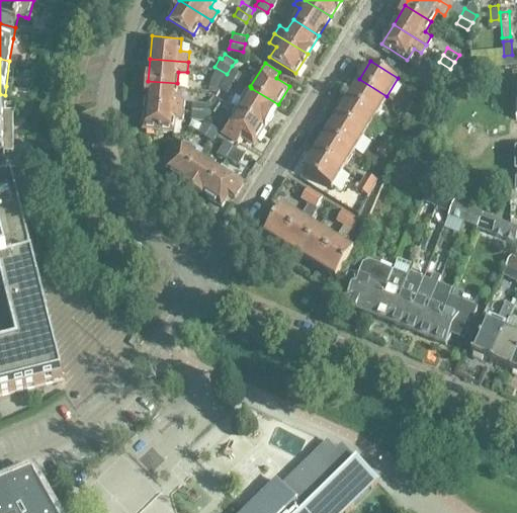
[(232,66),(227,74),(238,81),(243,73),(232,66)]
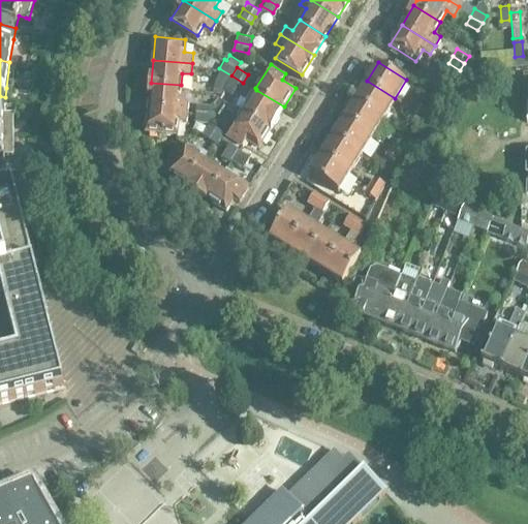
[(231,75),(219,68),(215,74),(213,87),(222,90),(224,87),(231,75)]
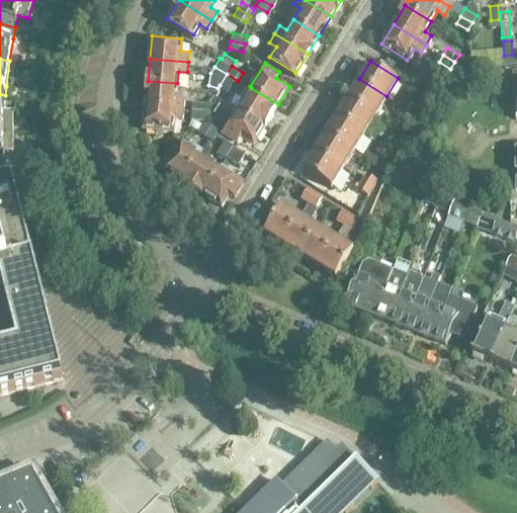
[(234,87),(238,81),(227,74),(220,85),(227,89),(230,85),(234,87)]
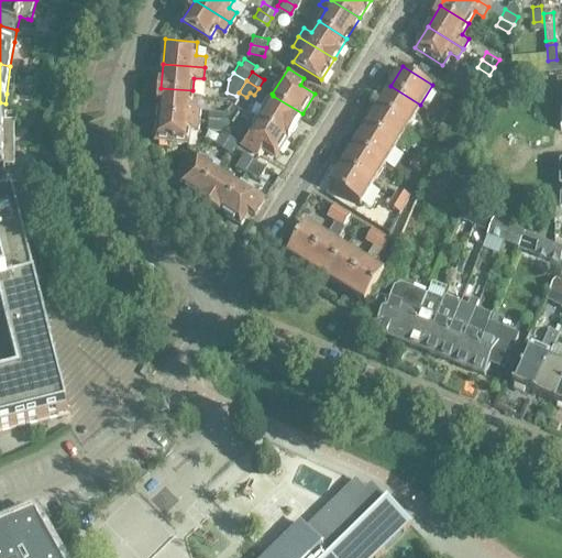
[(378,105),(408,123),(420,105),(390,86),(378,105)]
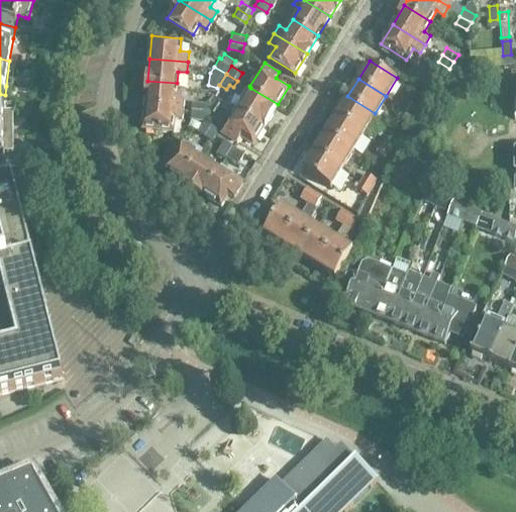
[(147,81),(145,102),(183,106),(184,96),(176,95),(177,83),(147,81)]
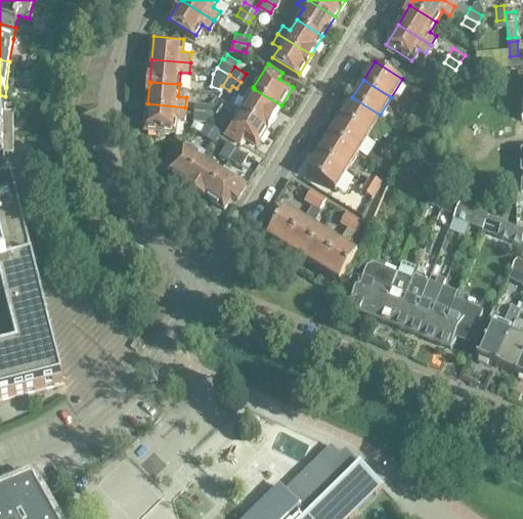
[(281,105),(254,89),(253,89),(241,82),(236,88),(249,96),(242,109),(269,125),(273,120),(274,119),(277,114),(277,112),(281,105)]
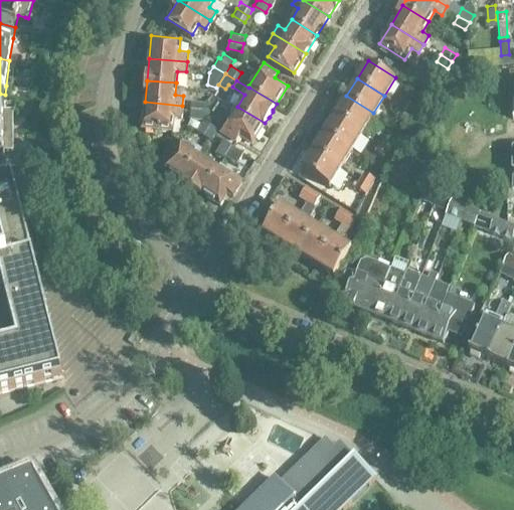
[(0,128),(14,128),(14,109),(4,109),(5,95),(0,94),(0,128)]
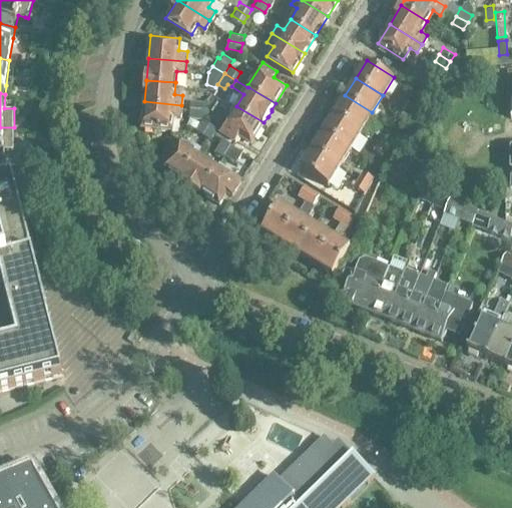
[(334,113),(361,130),(372,112),(345,95),(334,113)]
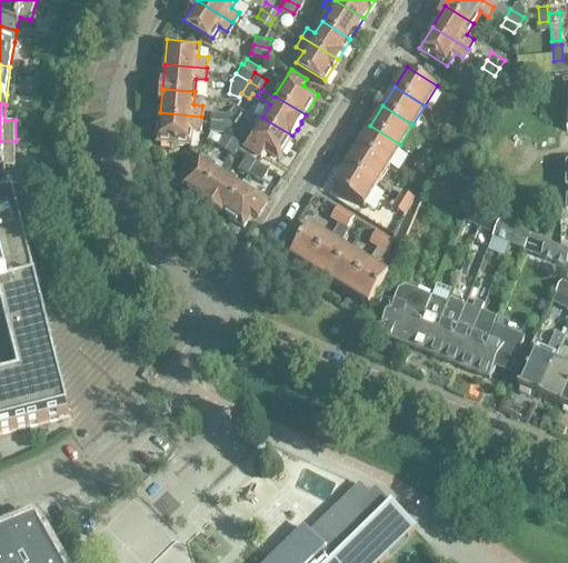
[(211,118),(227,119),(228,110),(212,109),(211,118)]
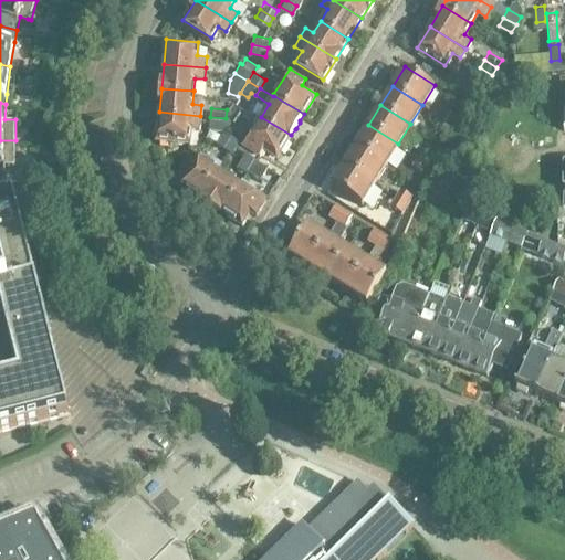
[(443,109),(439,118),(449,125),(454,116),(443,109)]
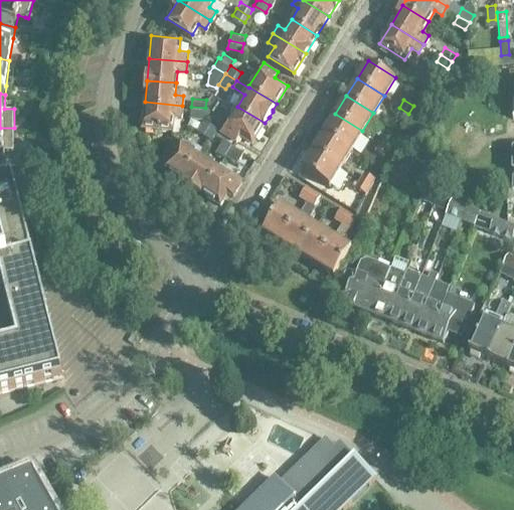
[(181,116),(182,106),(145,102),(143,125),(172,128),(173,115),(181,116)]
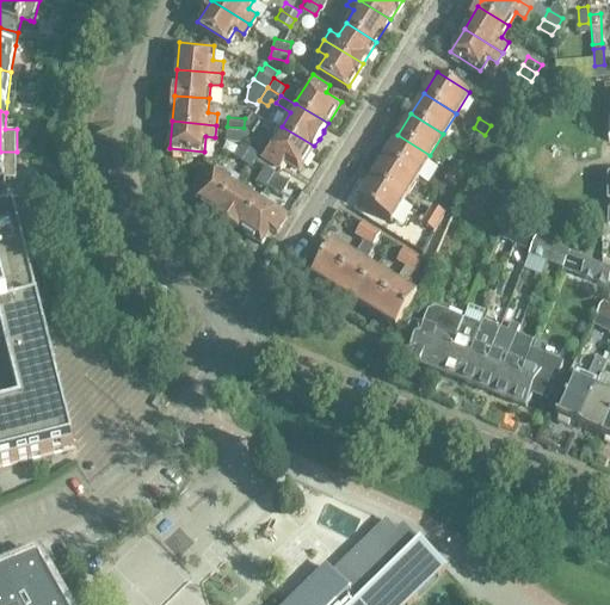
[(244,128),(227,127),(226,136),(242,137),(244,128)]
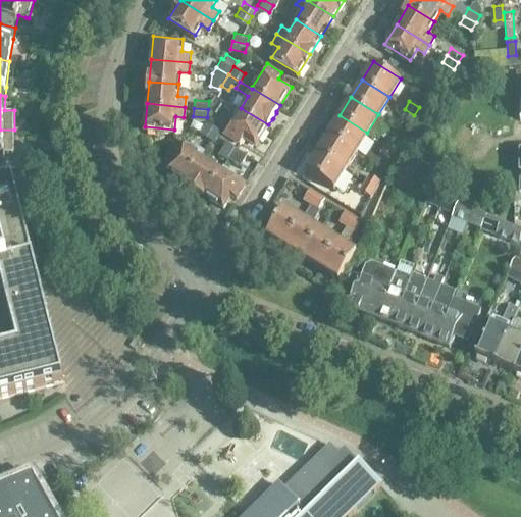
[(257,143),(268,124),(241,108),(241,109),(240,108),(225,132),(240,141),(243,135),(257,143)]
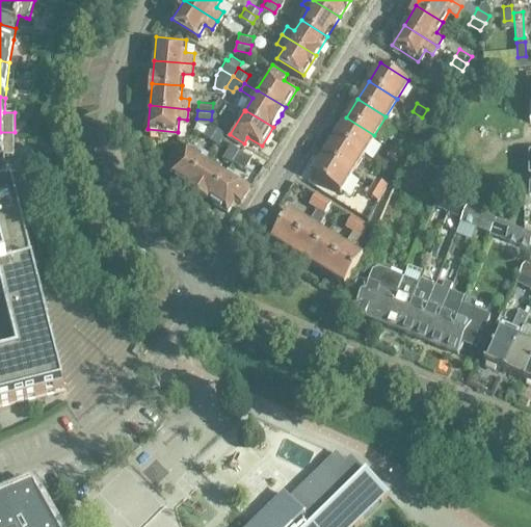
[(418,126),(422,117),(413,111),(407,120),(418,126)]
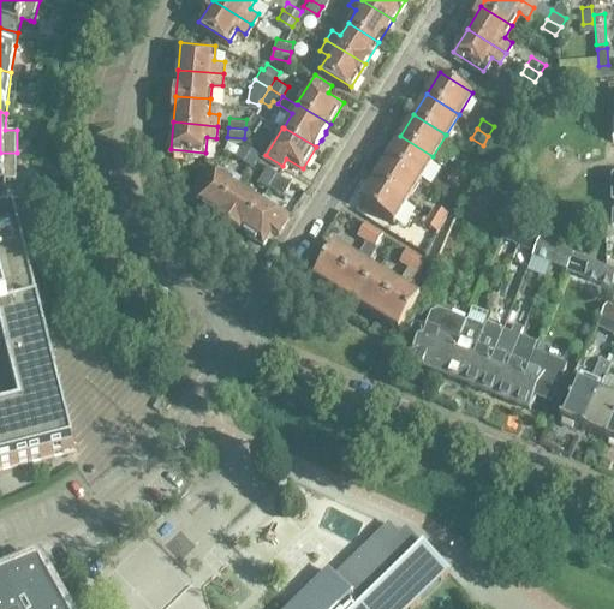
[(387,156),(421,177),(433,156),(400,136),(387,156)]
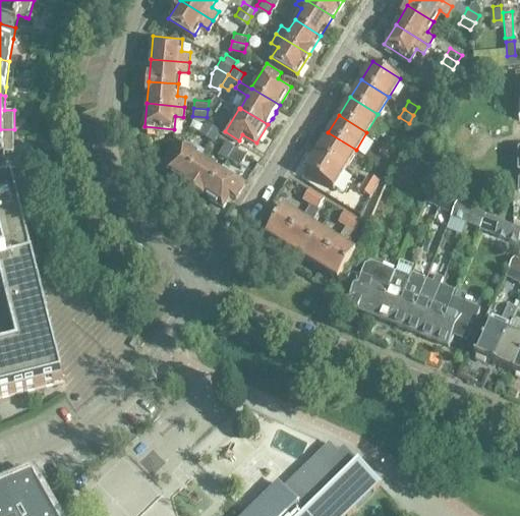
[(199,131),(206,135),(214,123),(207,119),(199,131)]
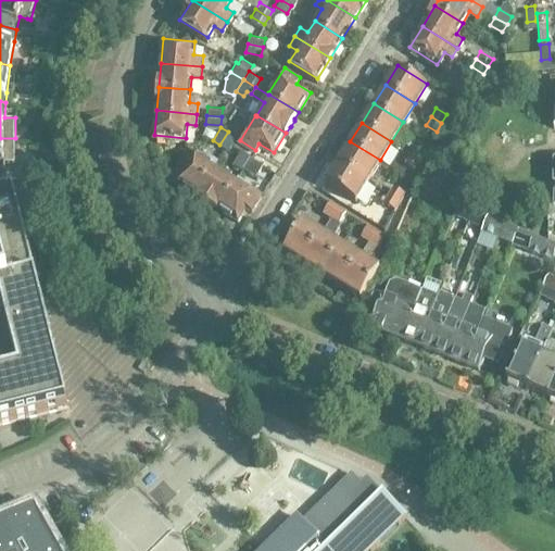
[(228,132),(219,145),(227,149),(236,136),(228,132)]
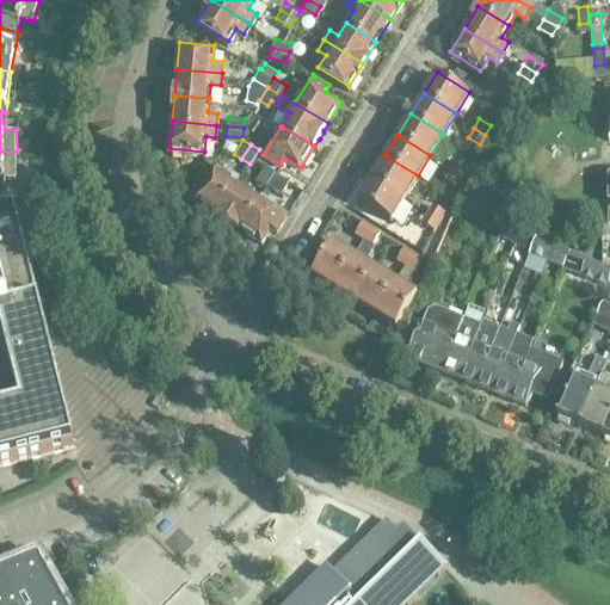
[(17,177),(17,152),(0,152),(0,193),(5,193),(4,181),(6,181),(5,177),(17,177)]
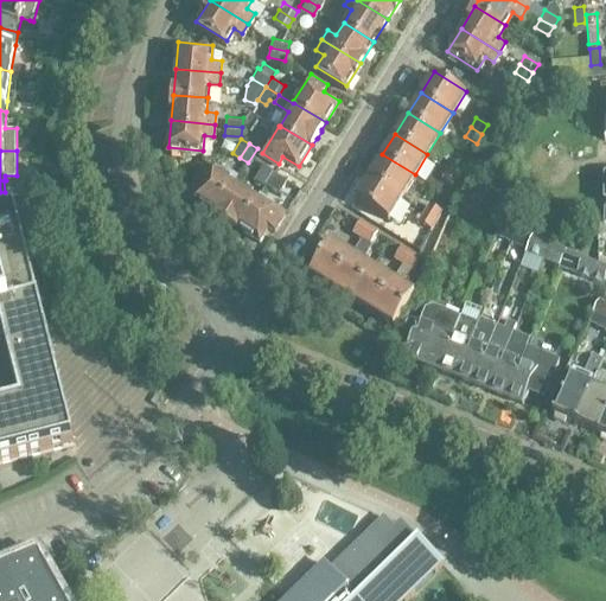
[(370,174),(402,194),(415,174),(382,154),(370,174)]
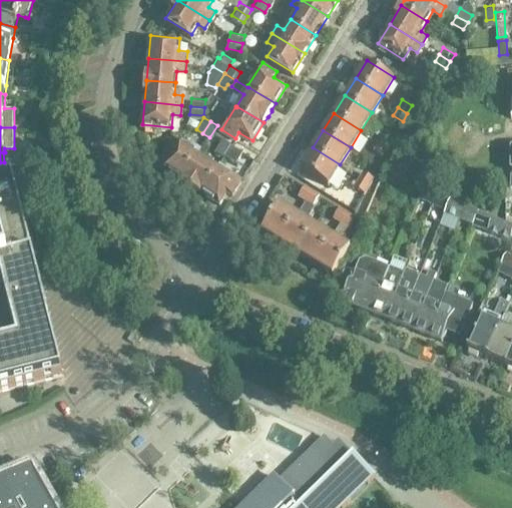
[(163,167),(181,178),(198,152),(197,152),(198,151),(197,151),(201,144),(193,138),(191,140),(177,131),(174,136),(165,151),(171,154),(163,167)]
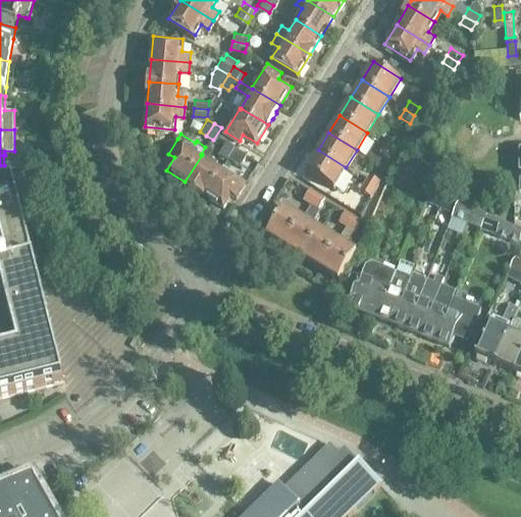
[(388,138),(383,146),(394,151),(398,144),(388,138)]
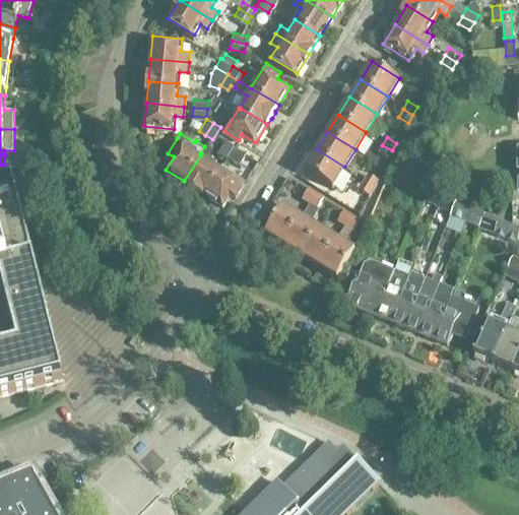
[(223,155),(231,143),(223,139),(216,151),(223,155)]
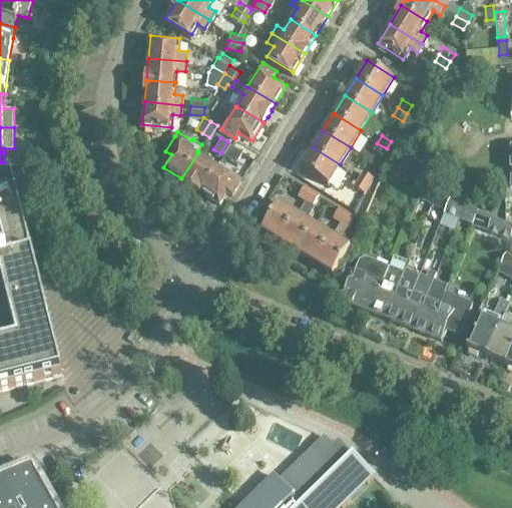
[(382,156),(387,148),(377,143),(373,150),(382,156)]
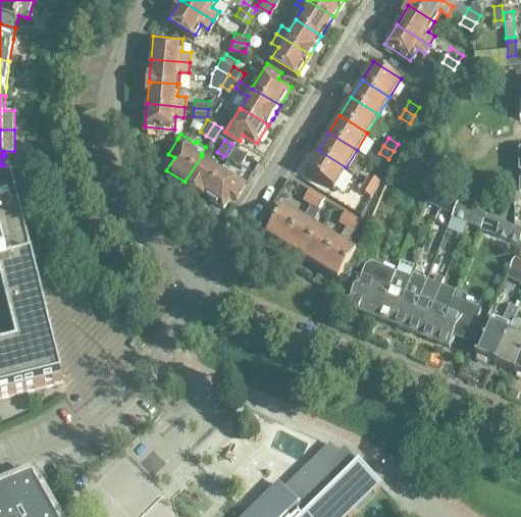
[(248,153),(237,147),(230,157),(242,164),(248,153)]
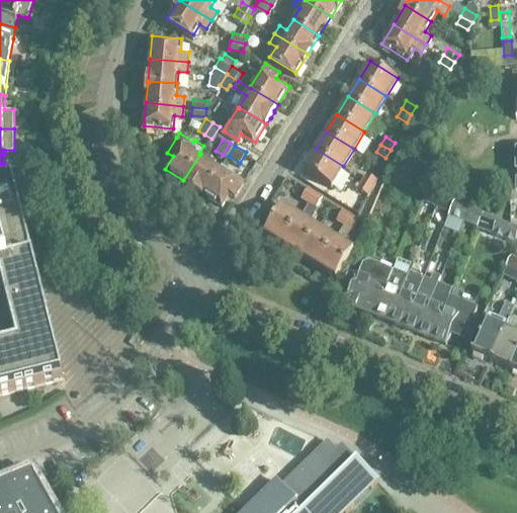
[(343,166),(316,149),(304,167),(332,185),(343,166)]
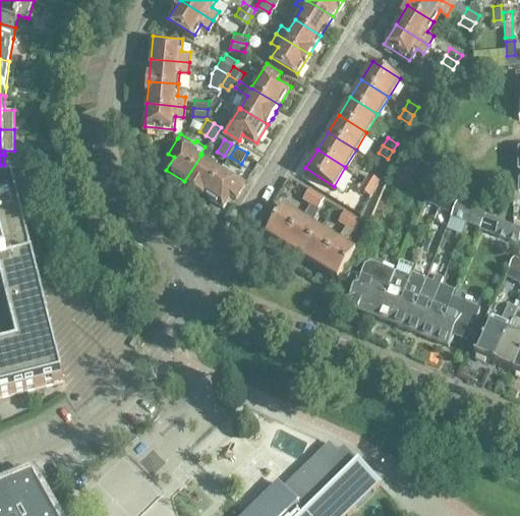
[(221,167),(201,155),(184,181),(190,185),(191,187),(195,189),(198,190),(205,194),(221,167)]
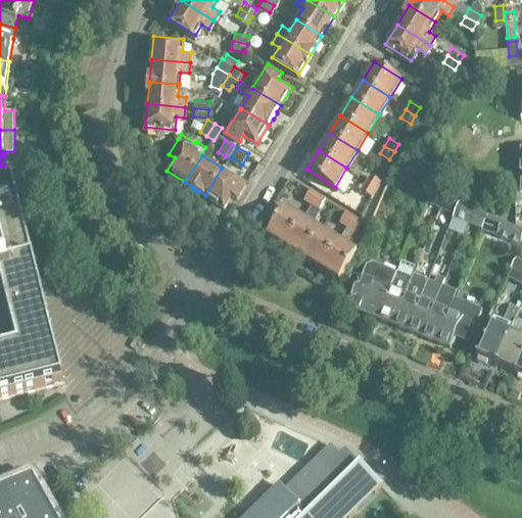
[(393,163),(387,178),(407,186),(413,173),(393,163)]
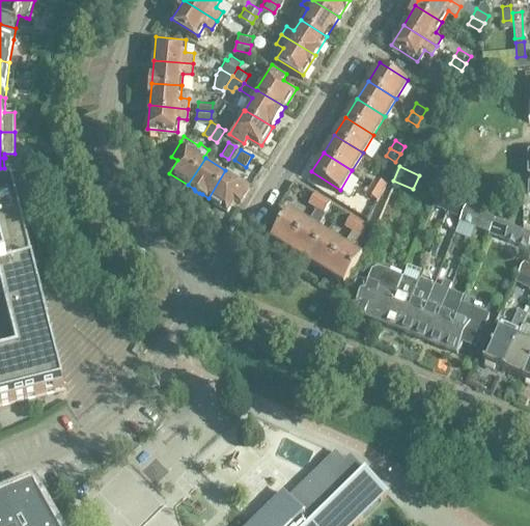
[(226,170),(225,170),(208,198),(226,209),(234,196),(241,200),(249,185),(226,170)]
